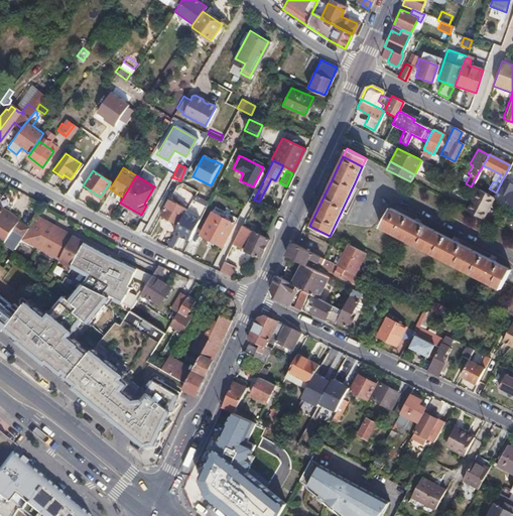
[(496,192),(494,198),(512,207),(512,194),(509,191),(512,182),(503,178),(496,192)]
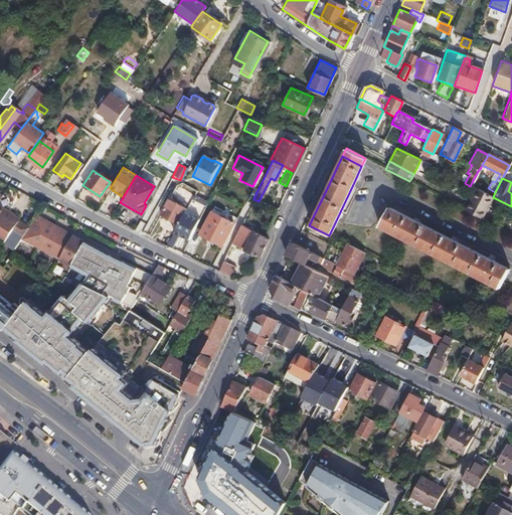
[(253,199),(257,192),(248,188),(236,212),(245,216),(253,199)]
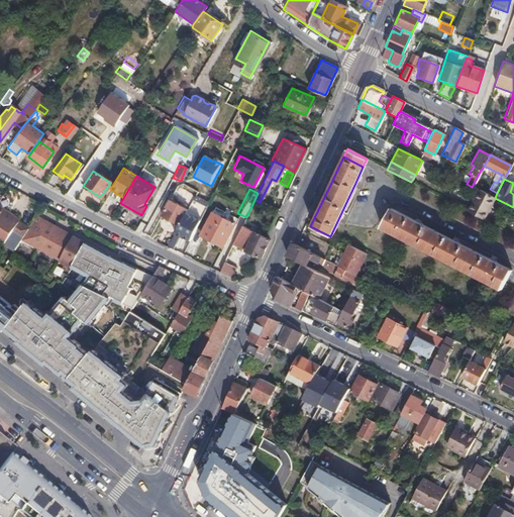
[(478,190),(467,211),(478,217),(482,219),(493,197),(478,190)]
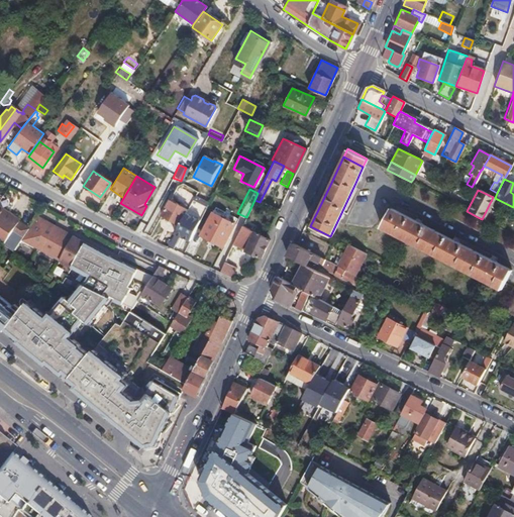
[(0,325),(144,444),(158,441),(182,389),(185,383),(177,378),(162,369),(147,360),(164,333),(128,310),(119,324),(114,323),(89,355),(79,346),(80,345),(69,337),(83,320),(88,324),(109,298),(130,309),(150,277),(35,216),(21,239),(88,275),(85,281),(69,301),(63,296),(45,316),(26,301),(19,309),(12,303),(11,306),(0,297),(0,197),(0,325)]
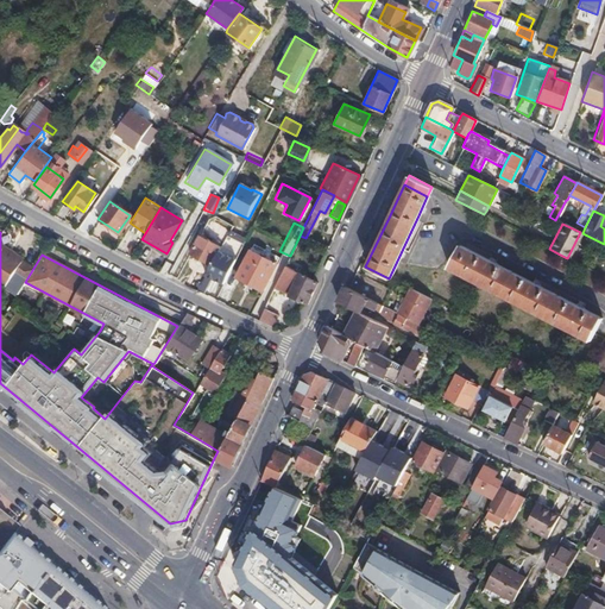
[(199,234),(188,252),(208,264),(218,246),(215,245),(216,242),(212,238),(209,240),(199,234)]
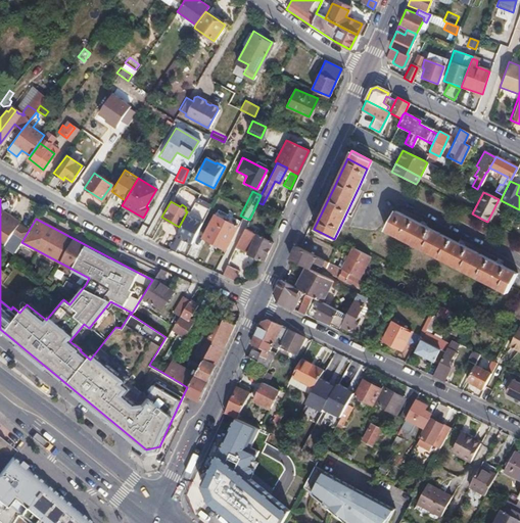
[(151,239),(164,209),(158,206),(144,235),(151,239)]
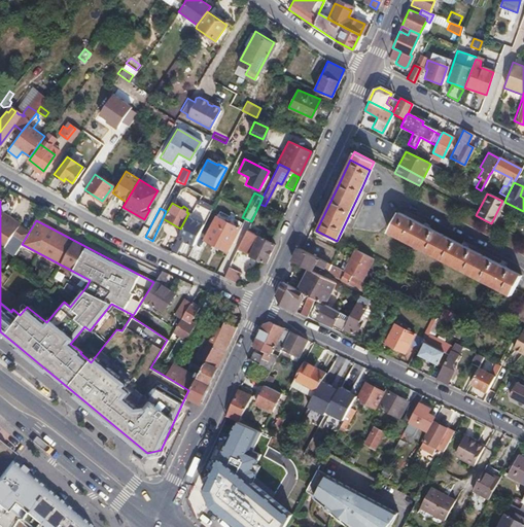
[(0,241),(5,245),(20,223),(0,210),(0,241)]
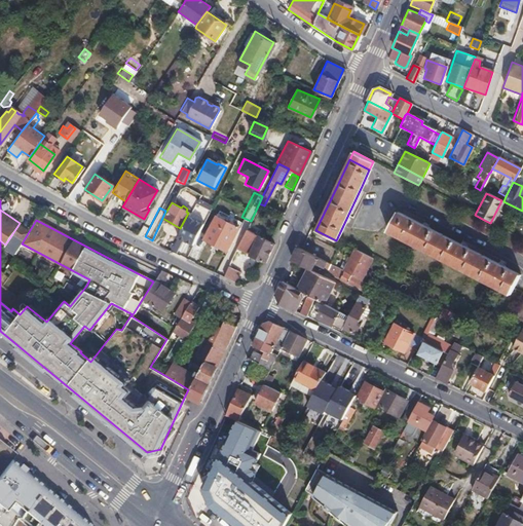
[(397,212),(386,231),(412,245),(451,264),(509,294),(519,274),(472,251),(431,229),(397,212)]
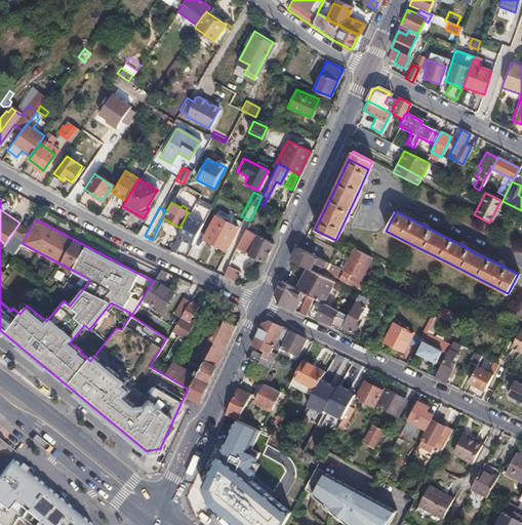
[(214,215),(202,238),(226,249),(237,228),(214,215)]
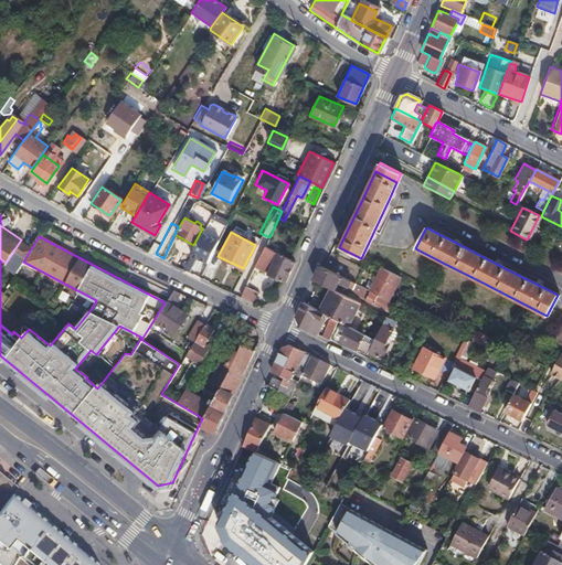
[(201,233),(189,254),(205,263),(218,242),(201,233)]
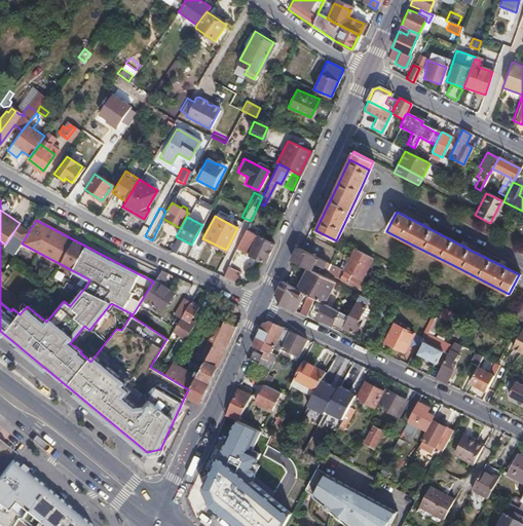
[(248,254),(260,260),(264,261),(272,243),(268,241),(246,229),(240,240),(251,247),(248,254)]
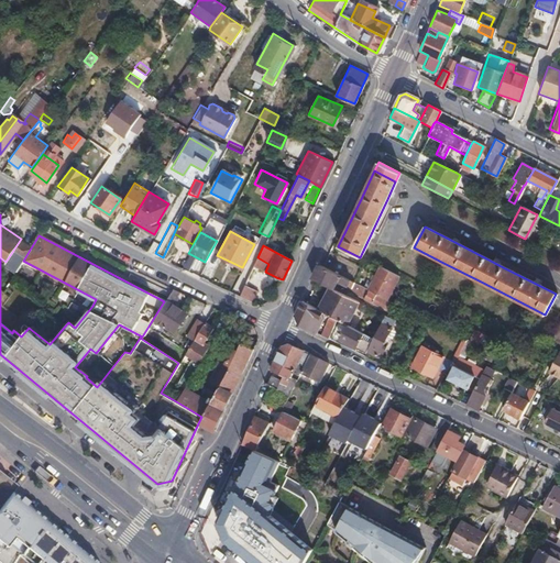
[(310,278),(315,280),(331,289),(336,283),(347,287),(346,290),(385,311),(390,302),(379,298),(380,296),(368,289),(351,282),(320,266),(317,265),(310,278)]
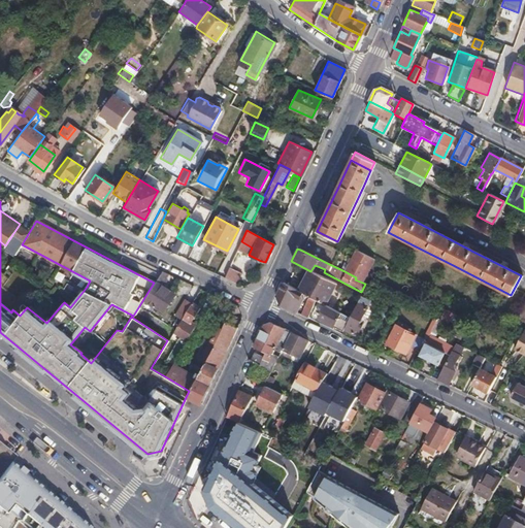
[(345,271),(356,277),(361,279),(371,259),(355,250),(345,271)]
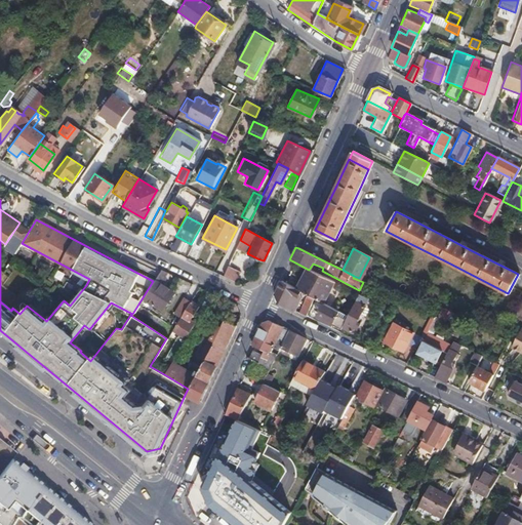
[(228,264),(223,275),(233,280),(239,269),(228,264)]
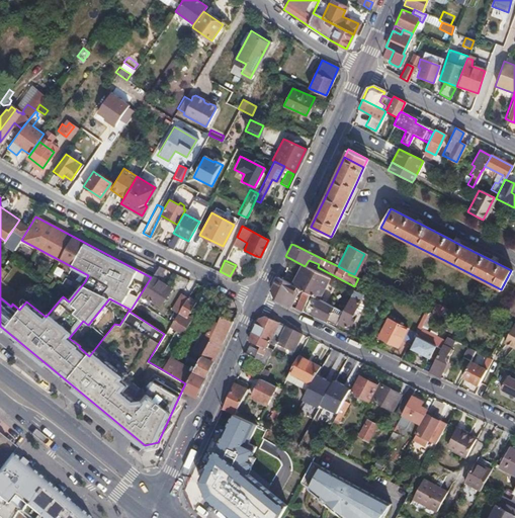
[(151,277),(141,293),(160,306),(172,287),(159,279),(165,268),(158,266),(151,277)]
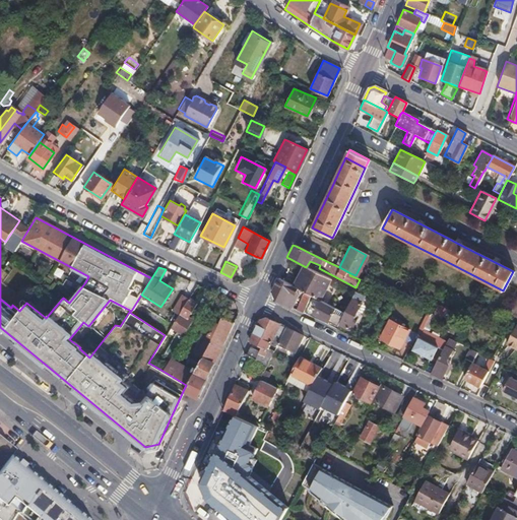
[(306,267),(296,287),(297,288),(303,291),(309,295),(319,300),(330,279),(306,267)]
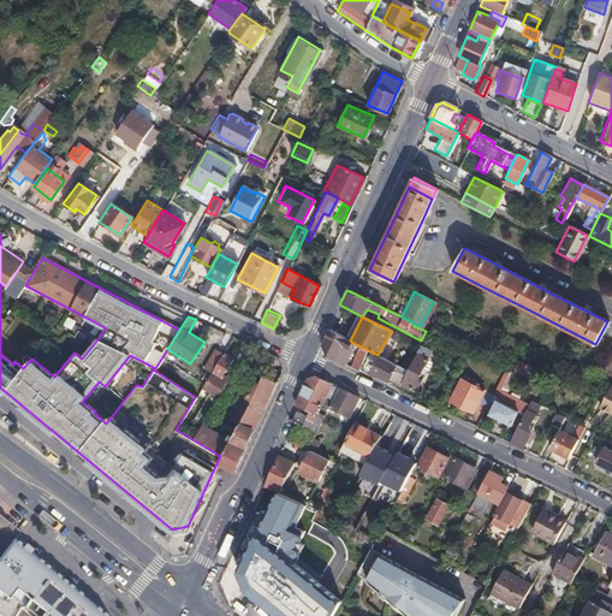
[(350,341),(332,331),(328,330),(321,344),(325,355),(344,365),(349,353),(340,348),(342,345),(348,348),(351,342),(350,341)]
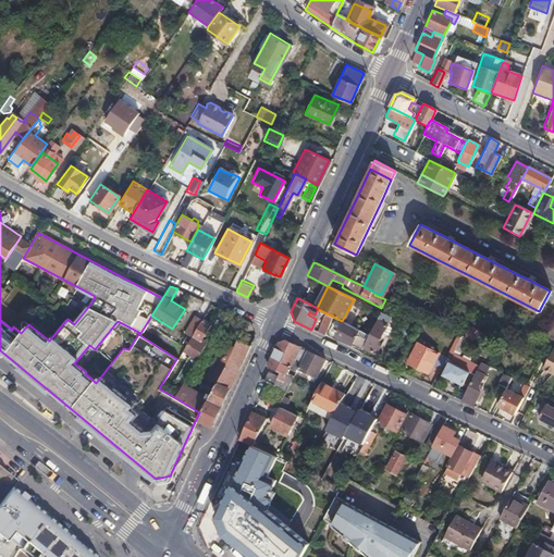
[(368,335),(361,347),(371,351),(382,332),(390,317),(384,313),(379,311),(368,335)]
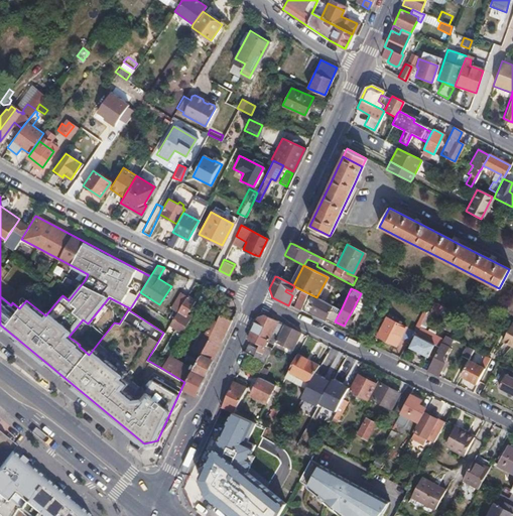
[(306,292),(300,289),(294,306),(299,308),(306,292)]
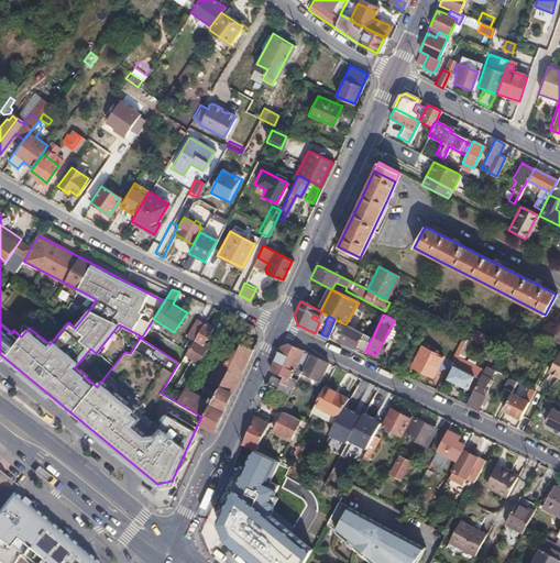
[(189,330),(196,334),(202,323),(196,319),(189,330)]
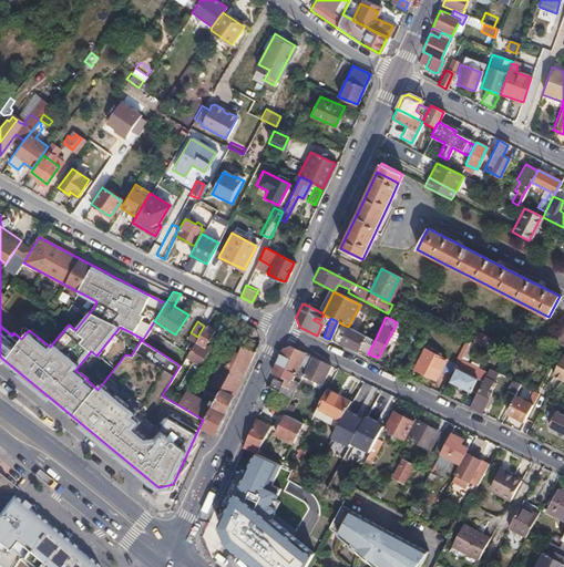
[(563,323),(554,342),(559,344),(563,347),(563,323)]
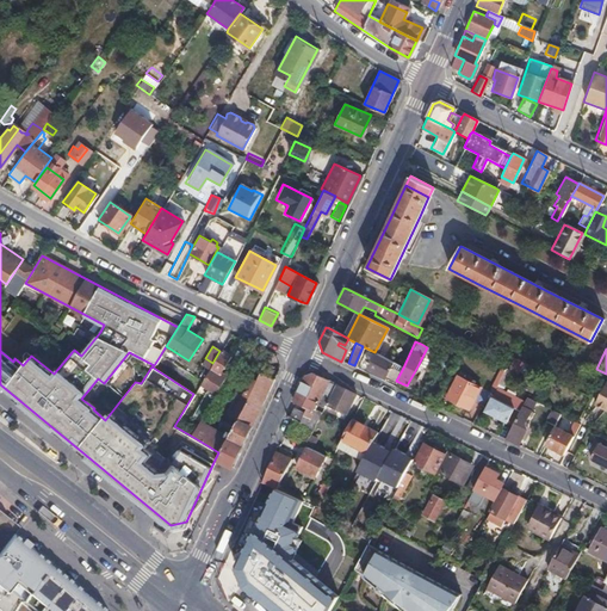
[(212,363),(200,381),(199,383),(206,388),(192,415),(199,420),(200,419),(215,393),(208,389),(221,369),(229,356),(220,350),(220,351),(212,363)]
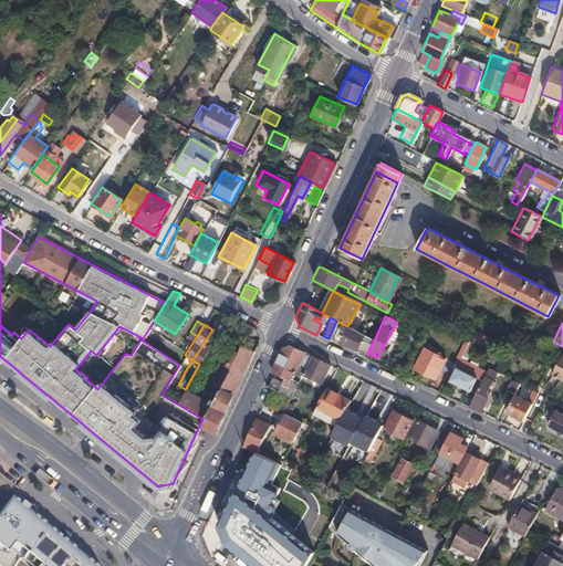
[(358,347),(367,353),(374,341),(347,326),(340,342),(356,350),(358,347)]
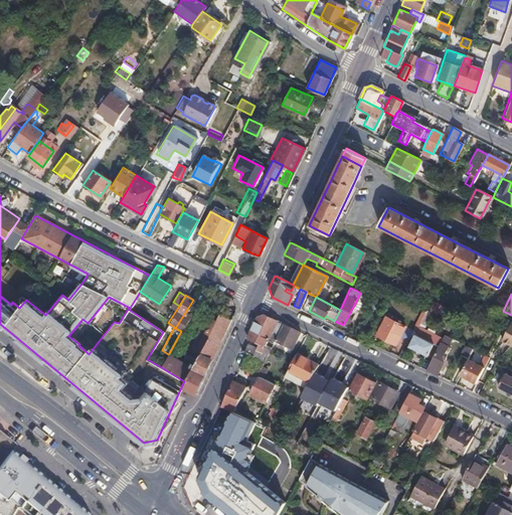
[(450,319),(453,312),(440,306),(438,310),(437,312),(450,319)]
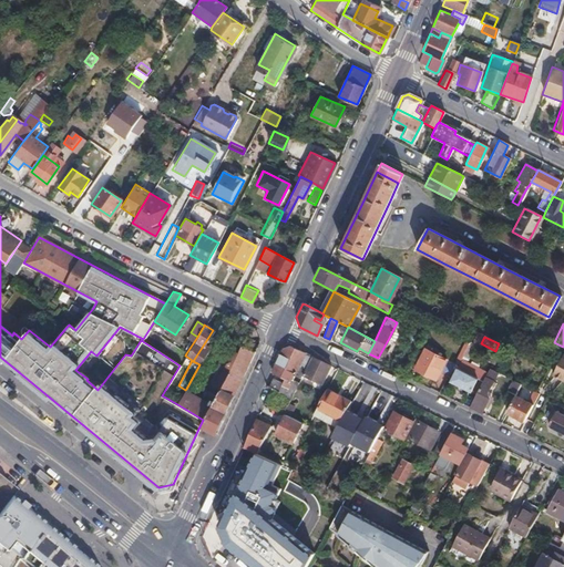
[(468,341),(462,354),(459,360),(463,362),(474,343),(468,341)]
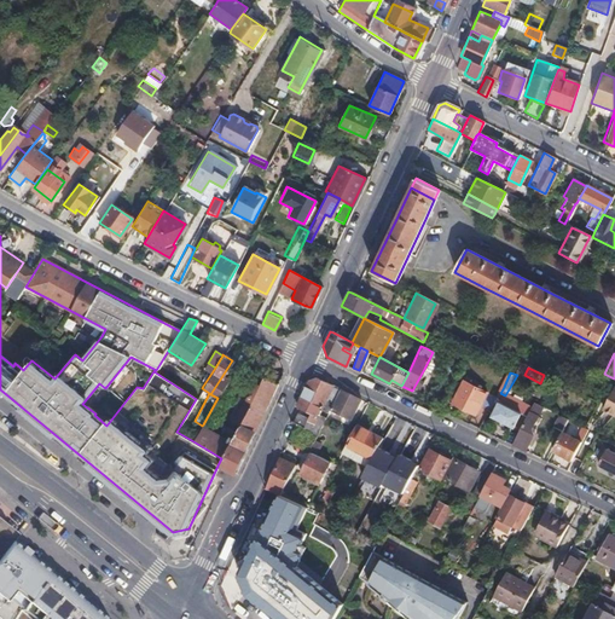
[(230,377),(224,374),(210,394),(218,398),(230,377)]
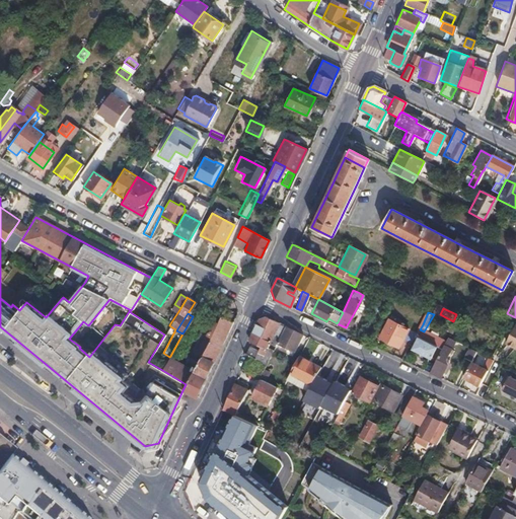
[(170,356),(169,357),(162,370),(177,379),(186,384),(182,390),(194,396),(196,397),(206,377),(213,362),(221,345),(232,321),(223,317),(220,315),(216,316),(207,335),(211,337),(210,340),(201,356),(193,371),(190,376),(181,372),(179,367),(181,363),(171,357),(170,356)]
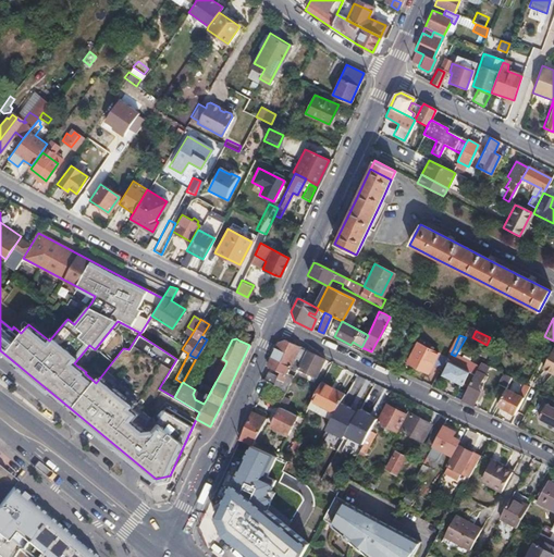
[(275,343),(266,366),(279,372),(277,378),(274,378),(271,385),(284,392),(292,375),(286,372),(288,368),(294,371),(296,368),(305,350),(284,341),(275,343)]
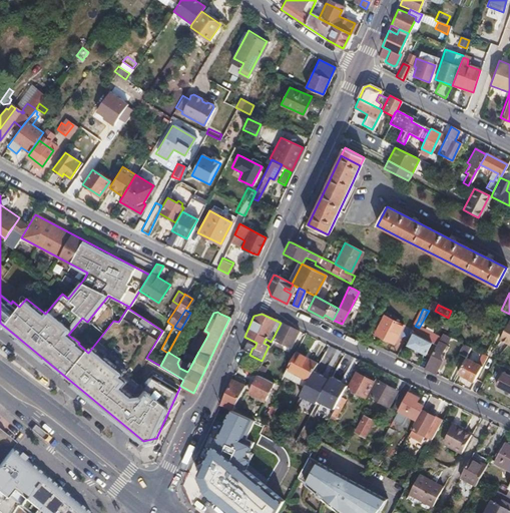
[(383,316),(373,335),(392,344),(401,325),(383,316)]
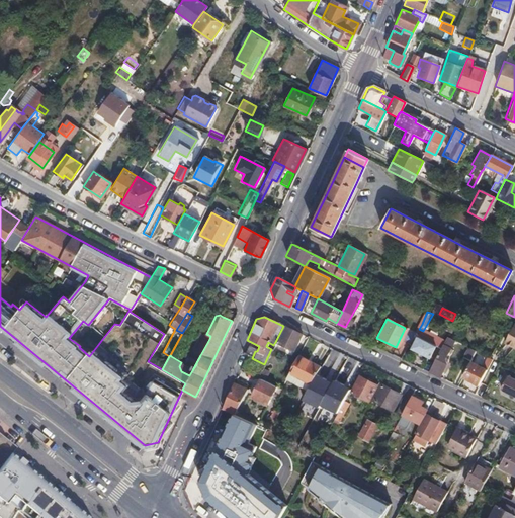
[(514,325),(513,324),(503,343),(514,349),(514,325)]
